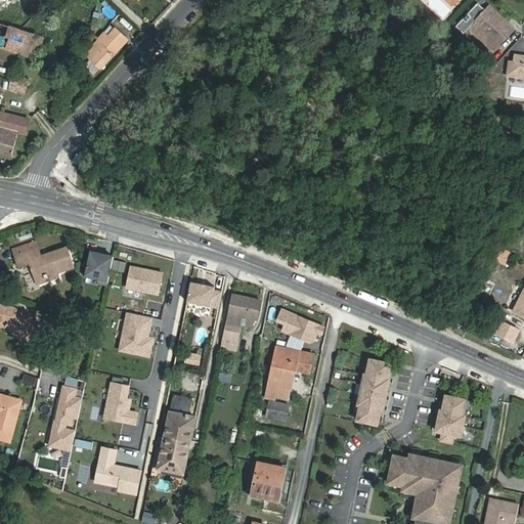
[(488,8),(472,26),(490,42),(499,33),(505,38),(512,31),(488,8)]
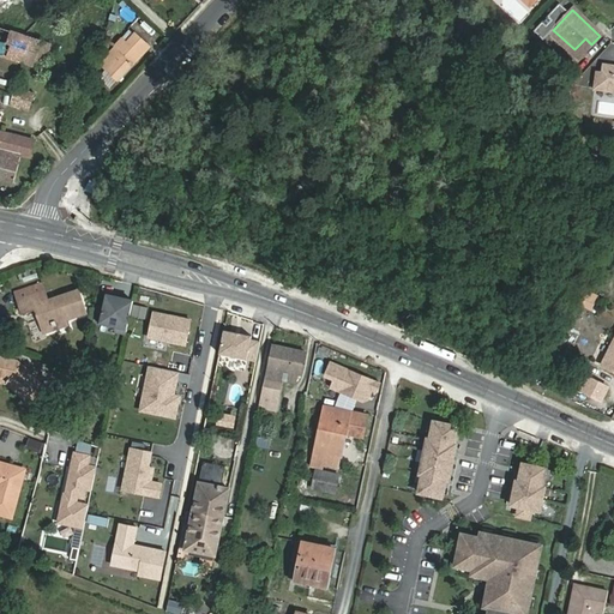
[(0,53),(23,61),(31,38),(0,26),(0,53)]
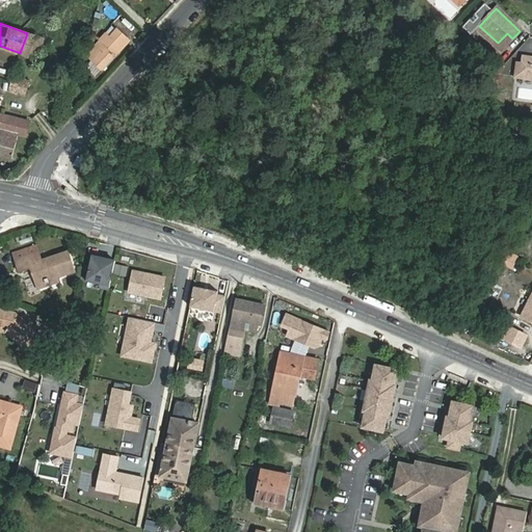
[(129,40),(118,29),(105,45),(101,42),(86,56),(102,71),(116,55),(115,54),(129,40)]
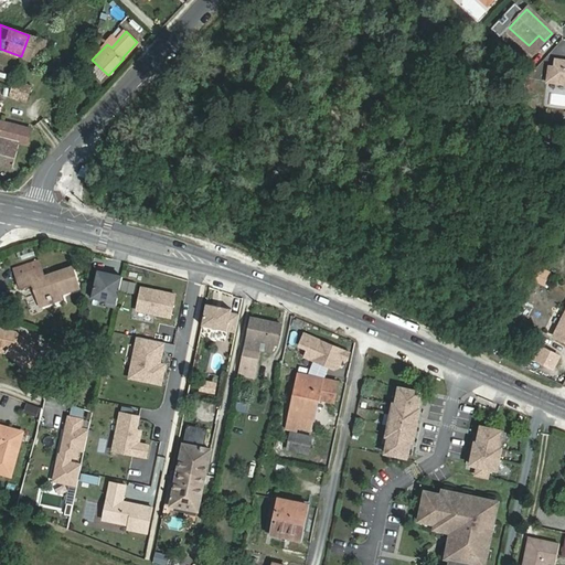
[(29,35),(21,56),(39,63),(46,41),(29,35)]
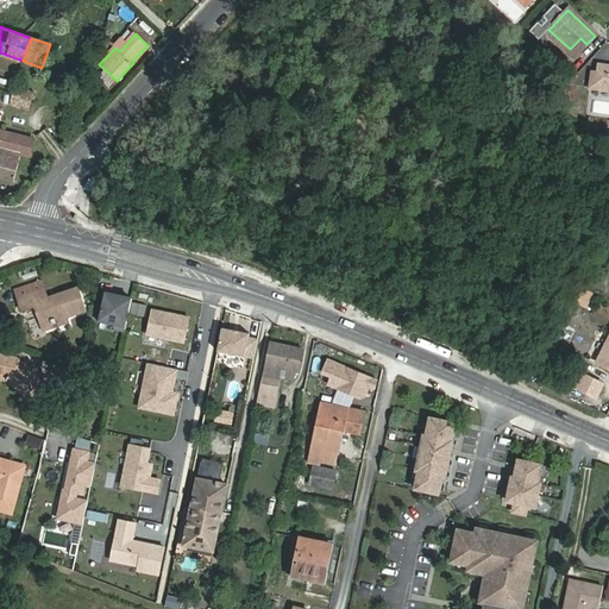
[(581,38),(570,49),(577,56),(586,44),(581,38)]
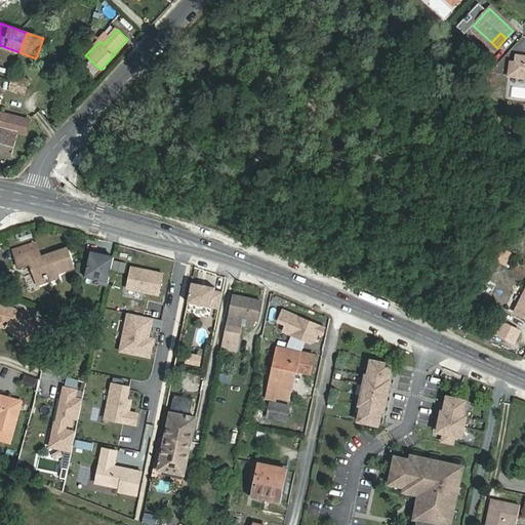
[(524,56),(516,55),(516,63),(511,62),(509,77),(524,78),(524,56)]
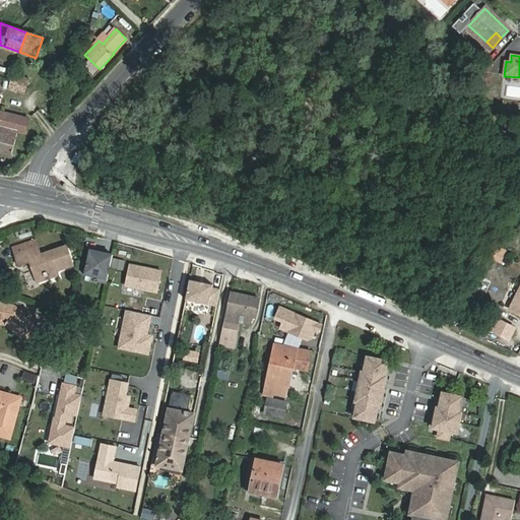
[(19,75),(33,76),(33,68),(19,67),(19,75)]
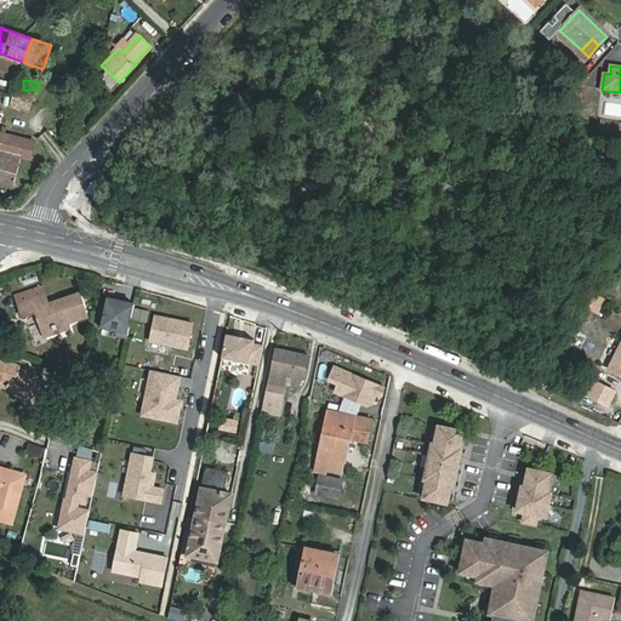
[(34,95),(15,89),(12,97),(10,106),(29,112),(34,95)]
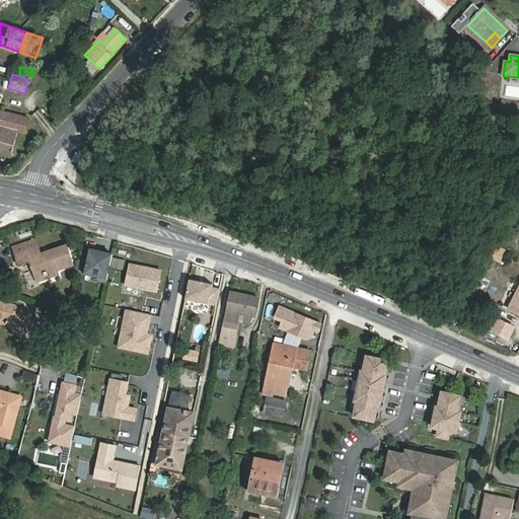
[(0,151),(12,155),(18,131),(25,133),(29,119),(0,110),(0,151)]
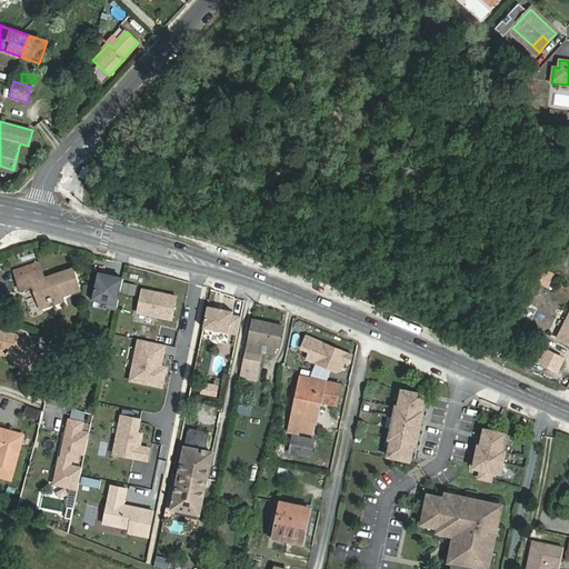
[(15,271),(17,278),(42,270),(39,262),(15,271)]
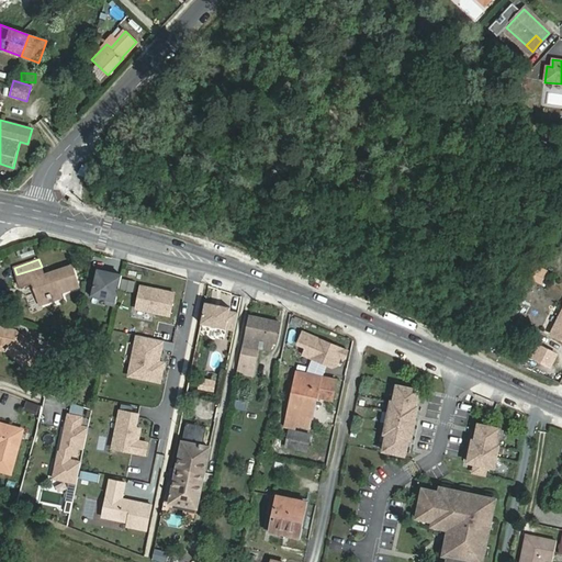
[(535,263),(528,278),(540,284),(548,270),(535,263)]
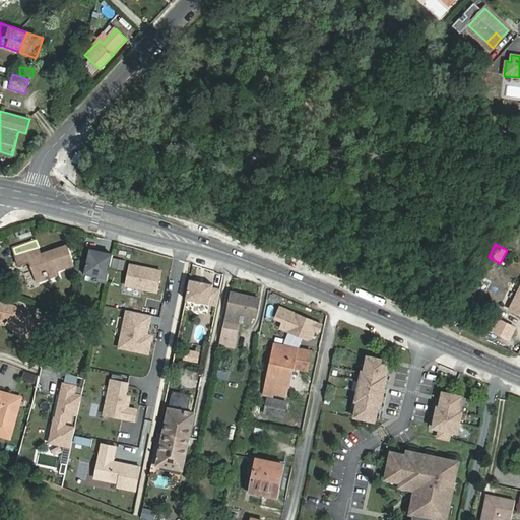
[(30,261),(37,277),(73,264),(66,245),(41,254),(39,247),(15,254),(19,265),(30,261)]
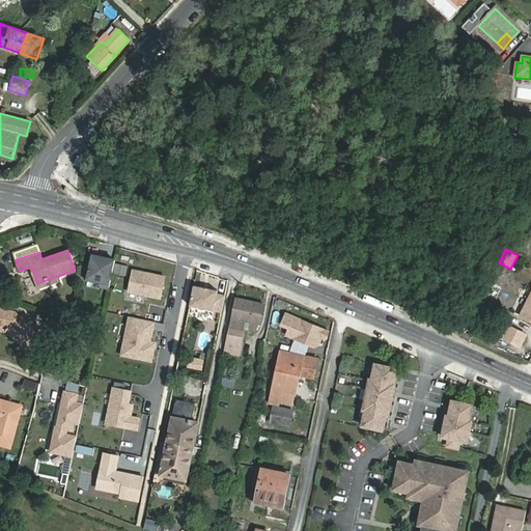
[(108,290),(115,259),(87,254),(81,284),(108,290)]
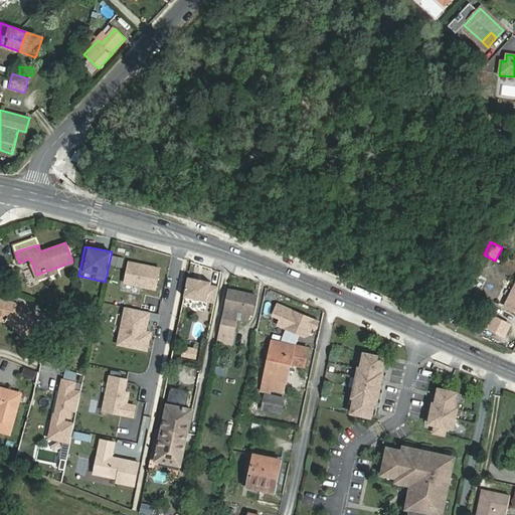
[(206,302),(210,285),(210,283),(186,278),(182,297),(206,302)]
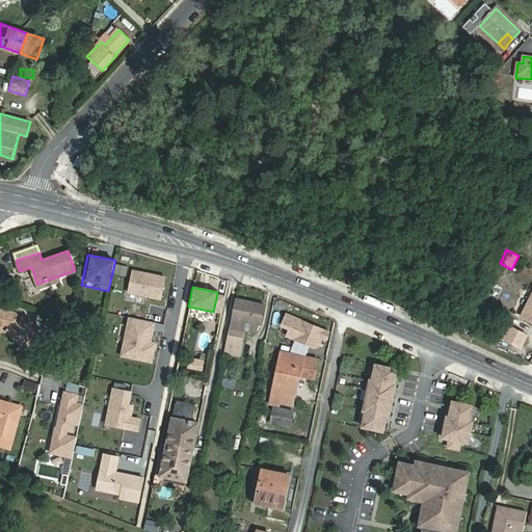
[(221,314),(224,296),(217,294),(213,312),(221,314)]
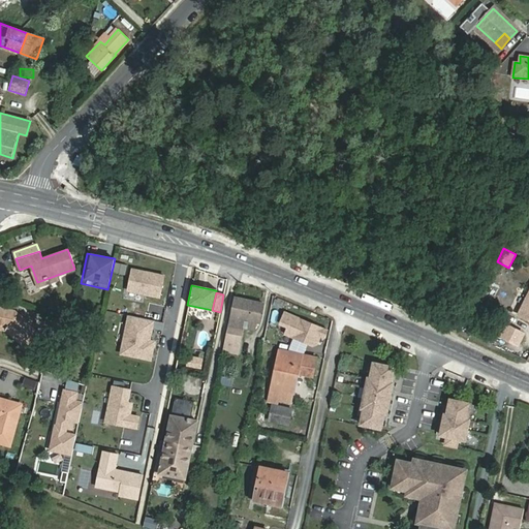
[(528,294),(519,314),(528,319),(528,294)]
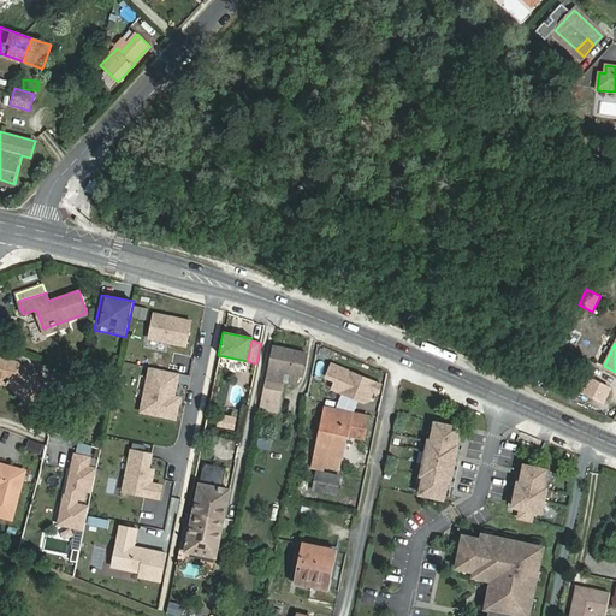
[(284,373),(298,375),(303,375),(307,354),(274,347),(268,378),(264,402),(278,404),(284,373)]
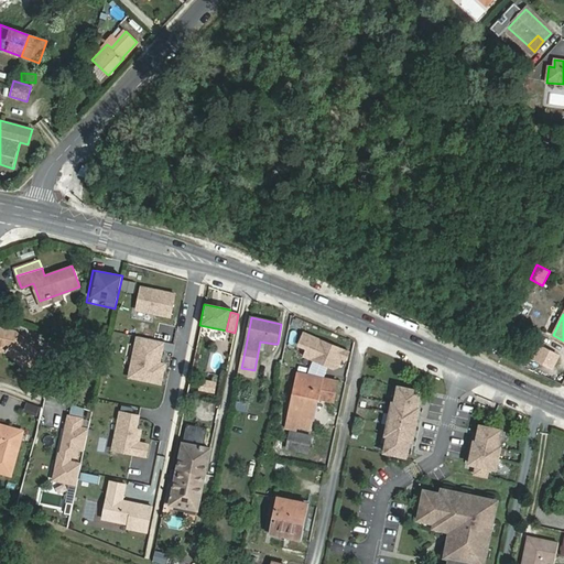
[(22,335),(17,331),(0,326),(0,345),(8,347),(7,353),(24,368),(24,369),(32,376),(46,359),(30,344),(31,343),(22,335)]
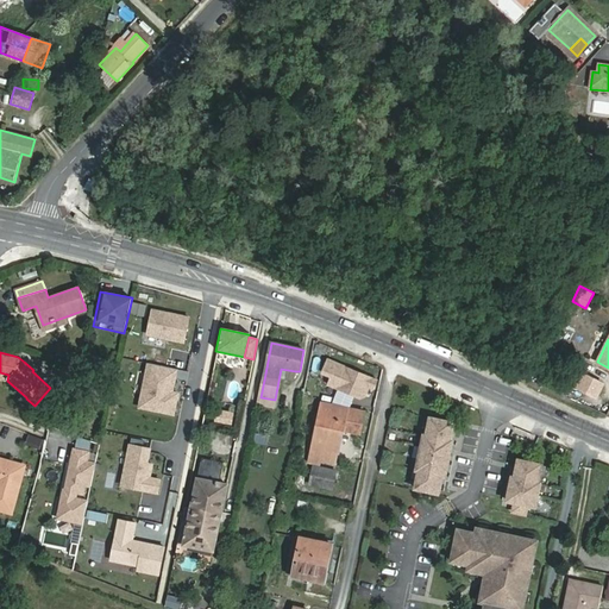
[(603,384),(584,375),(577,388),(596,397),(603,384)]
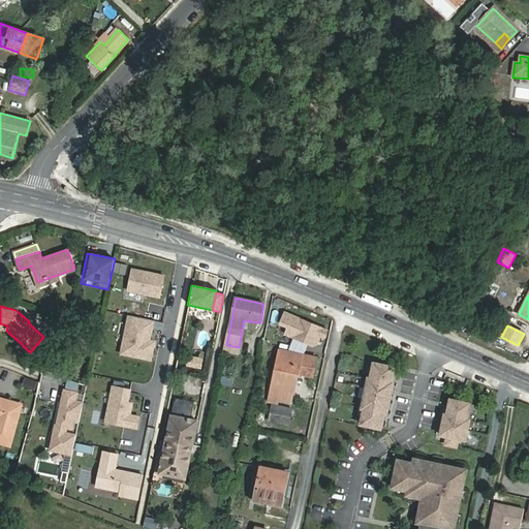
[(293,393),(299,373),(300,368),(314,371),(317,359),(281,350),(270,401),(277,403),(278,399),(291,402),(293,393)]
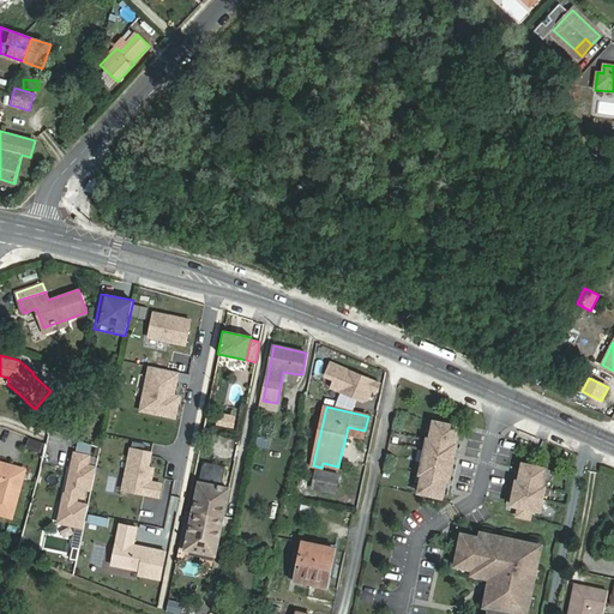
[(422,474),(419,492),(441,497),(445,479),(449,479),(456,444),(453,443),(457,426),(433,421),(429,438),(427,438),(420,473),(422,474)]
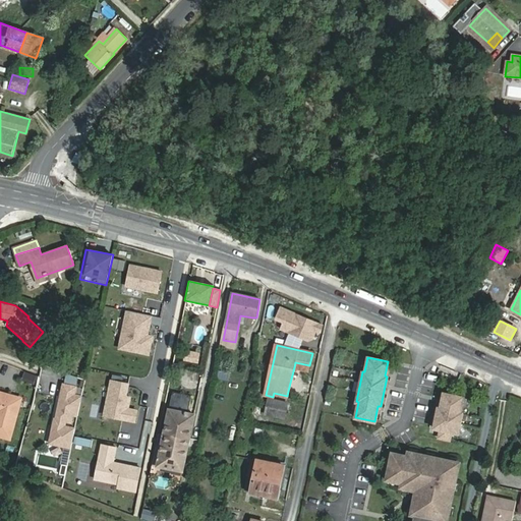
[(309,365),(295,362),(294,367),(308,370),(309,365)]
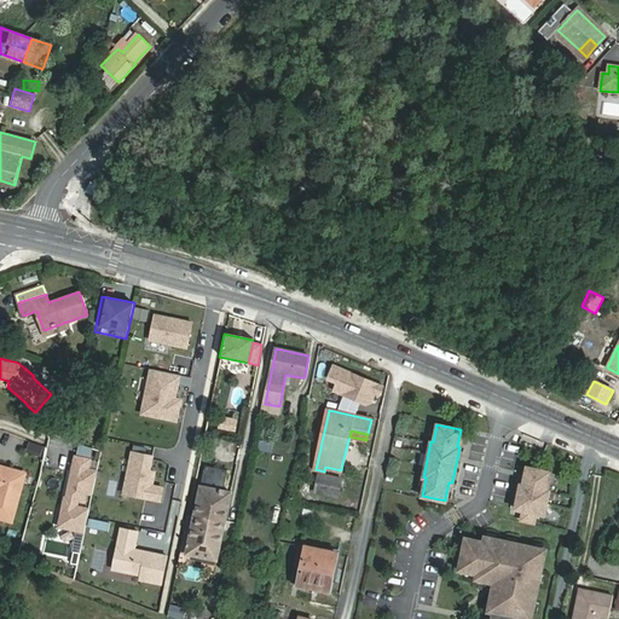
[(88,496),(93,455),(64,451),(58,492),(88,496)]
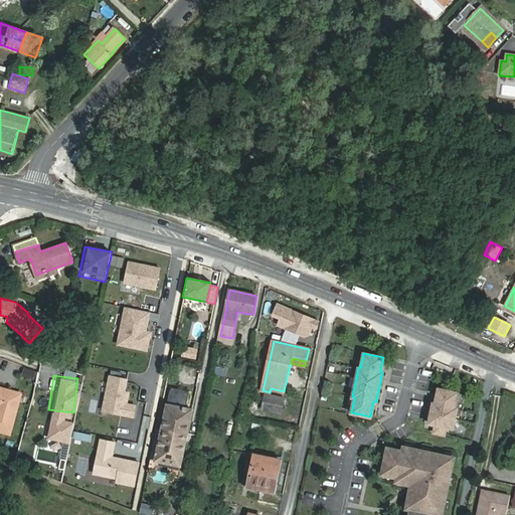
[(21,394),(0,387),(0,431),(10,434),(21,394)]
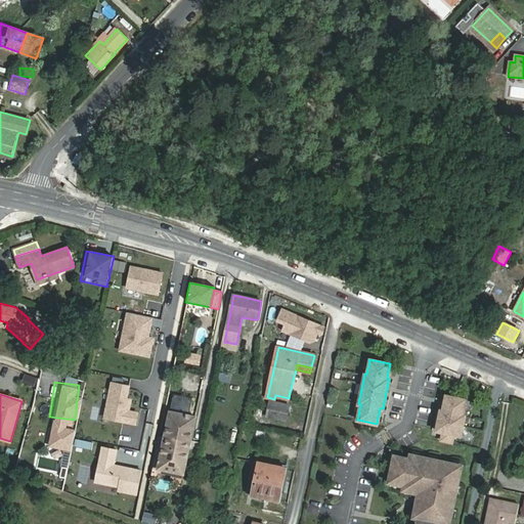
[(171,412),(159,469),(183,474),(197,410),(190,410),(193,398),(174,394),(171,412)]
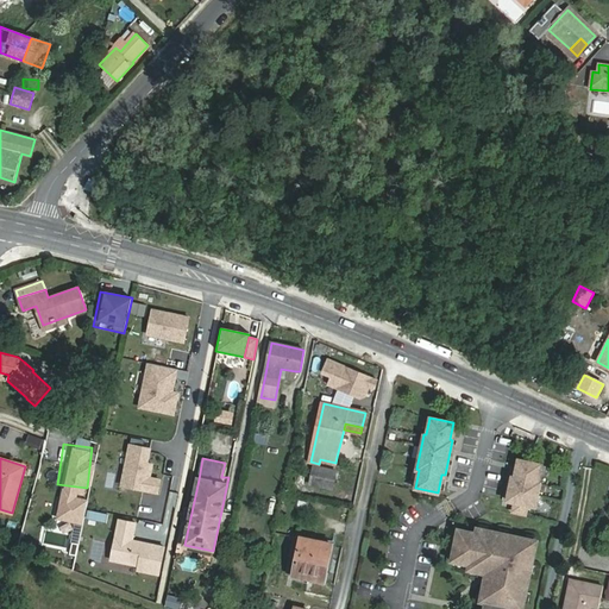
[(515,477),(512,476),(507,500),(515,502),(513,512),(526,514),(527,504),(535,506),(540,482),(538,482),(541,464),(519,459),(515,477)]
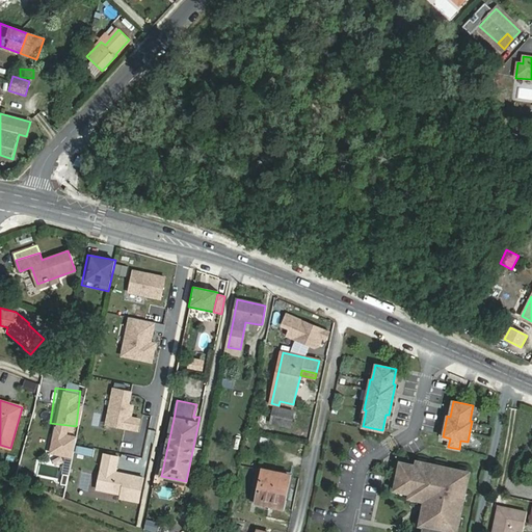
[(290,427),(294,411),(274,407),(271,423),(290,427)]
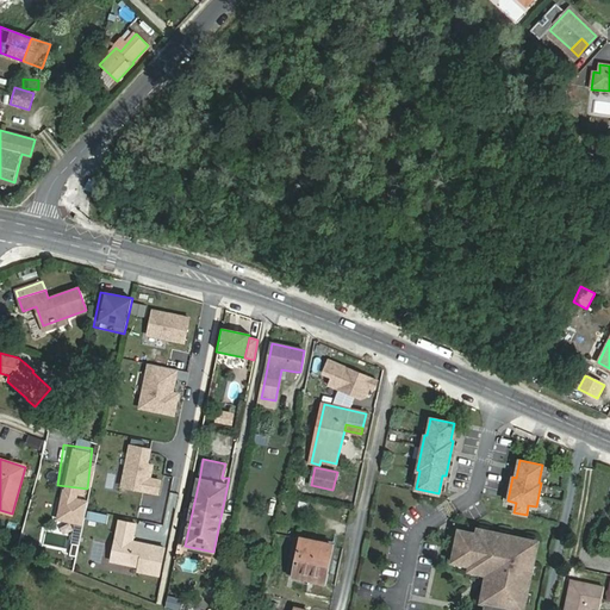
[(523,609),(539,541),(478,529),(477,534),(460,530),(453,562),(471,566),(470,571),(489,576),(490,572),(493,572),(491,583),(485,582),(481,603),(485,604),(483,609),(523,609)]
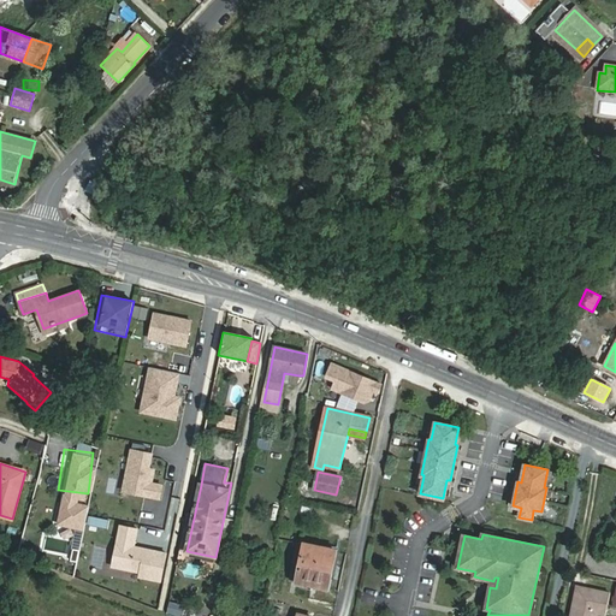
[(291,581),(297,582),(306,544),(300,543),(291,581)]
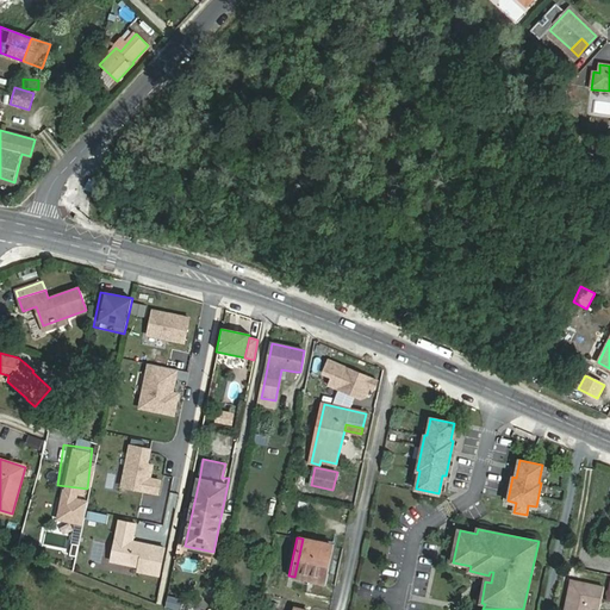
[(332,546),(303,539),(294,577),(325,583),(332,546)]
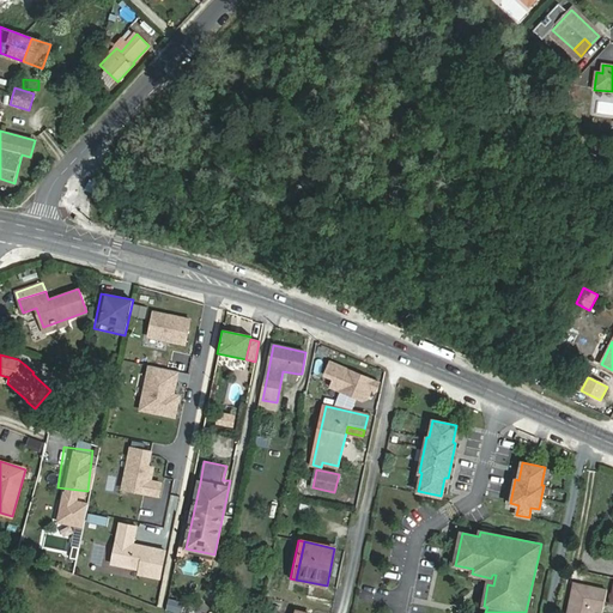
[(575,584),(568,612),(594,612),(595,612),(595,608),(605,602),(607,592),(575,584)]
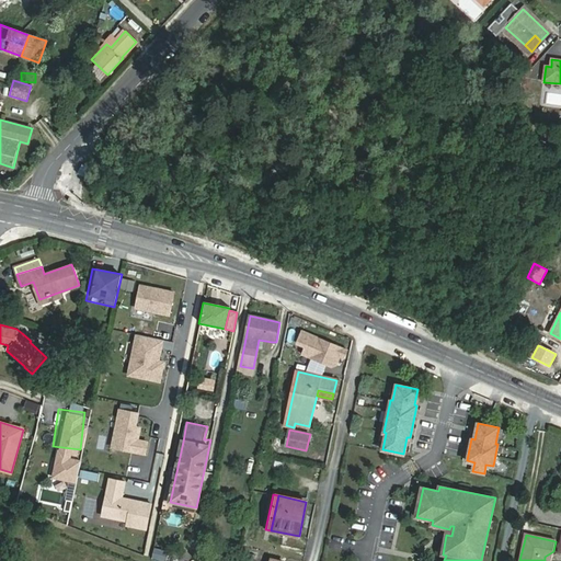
[(150,558),(160,560),(164,560),(168,552),(153,548),(150,558)]
